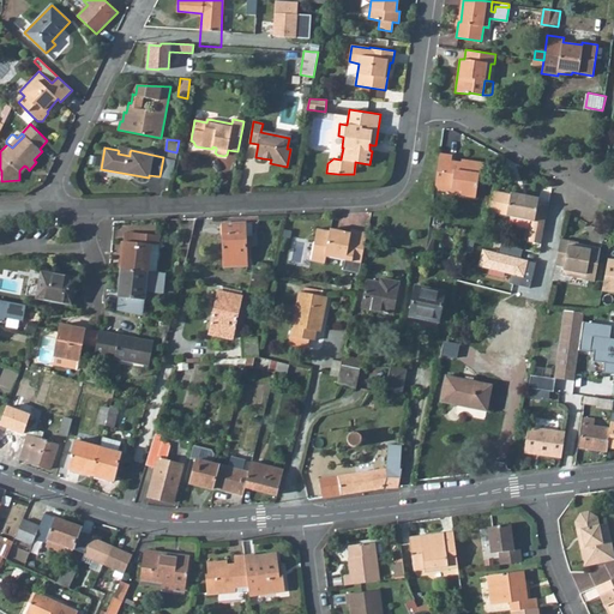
[(439,154),(434,186),(462,190),(461,193),(461,194),(475,197),(479,175),(481,175),(483,163),(461,160),(459,166),(450,164),(451,156),(439,154)]
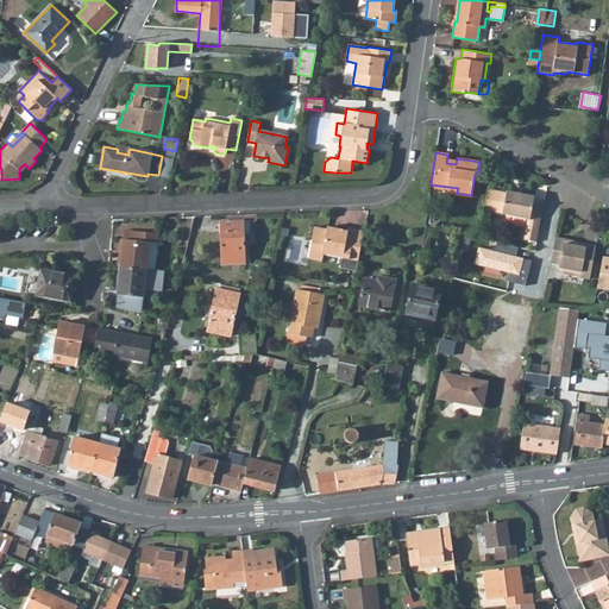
[(170,177),(174,158),(162,156),(158,175),(170,177)]
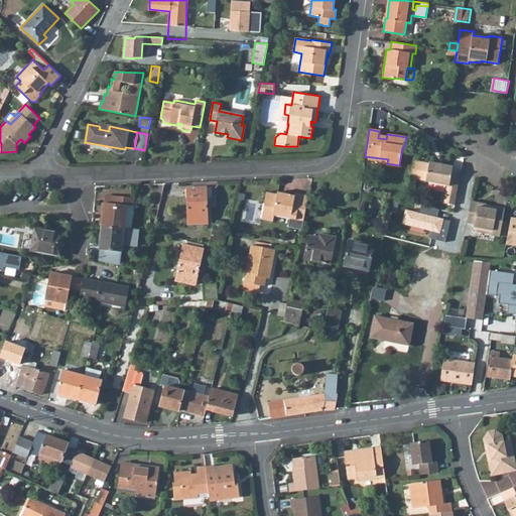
[(425,180),(428,163),(414,160),(410,177),(425,180)]
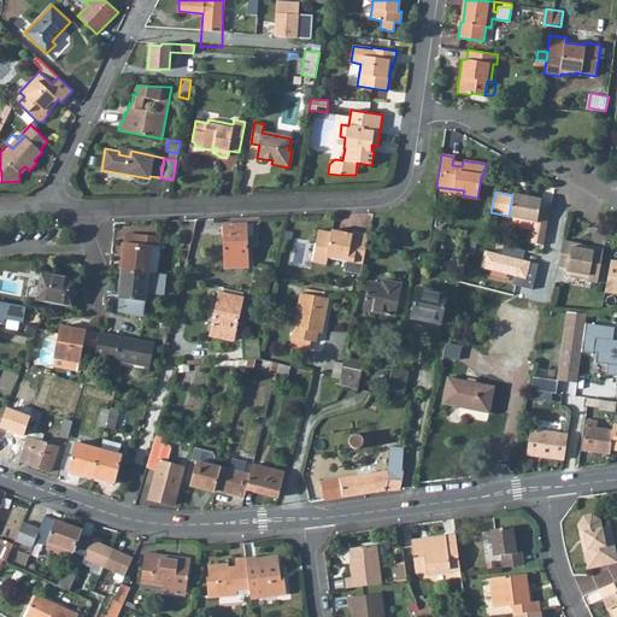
[(509,216),(509,217),(534,222),(529,242),(542,245),(547,224),(551,204),(541,201),(541,199),(512,193),(512,195),(509,216)]
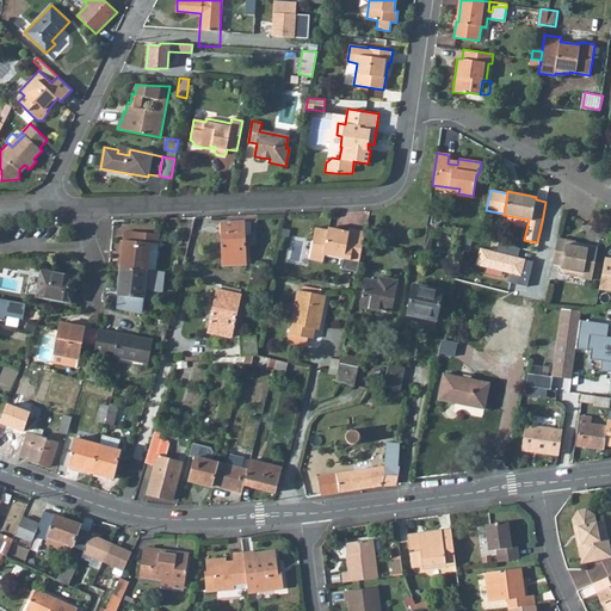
[(222,233),(223,265),(245,264),(244,232),(244,222),(250,221),(255,221),(255,215),(242,215),(224,216),(224,222),(222,222),(222,226),(220,226),(220,233),(222,233)]
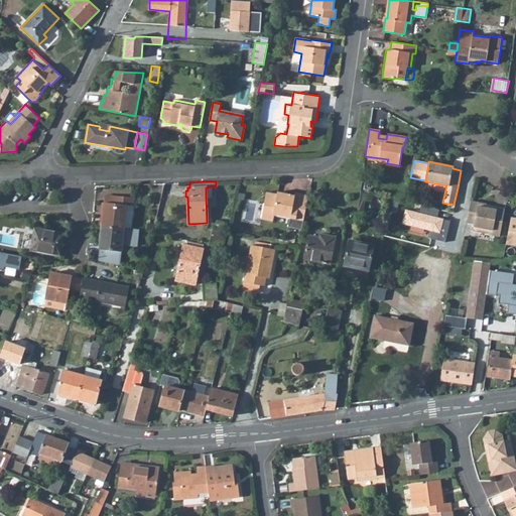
[(266,191),(260,219),(272,222),(274,215),(289,218),(303,221),(307,200),(307,196),(294,192),(294,196),(286,194),(285,196),(276,195),(266,191)]
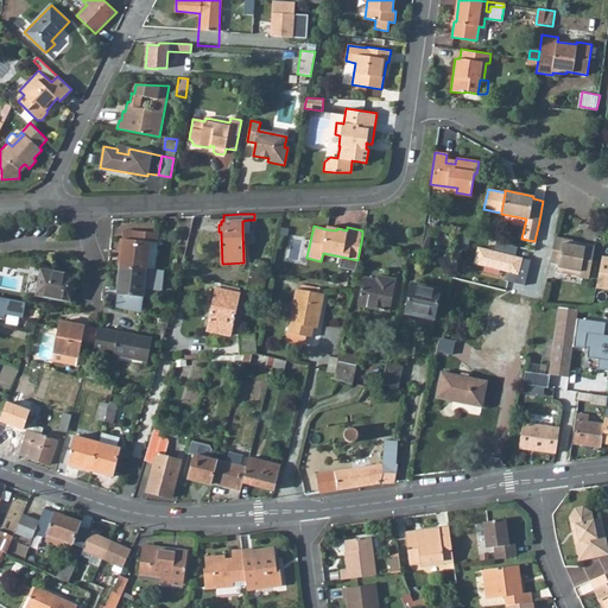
[(122,239),(120,265),(146,268),(150,241),(157,242),(158,233),(133,229),(132,240),(122,239)]
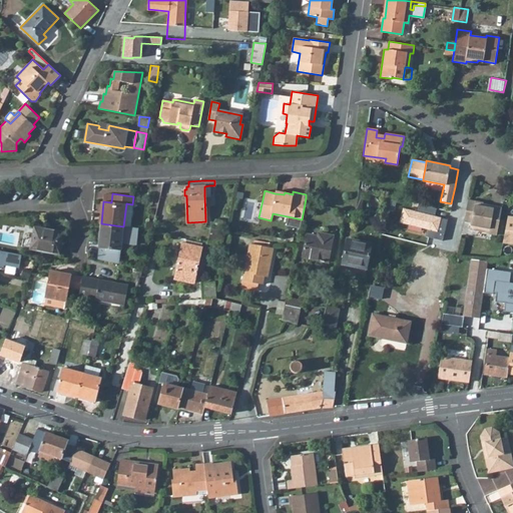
[(468,199),(464,221),(471,222),(470,229),(497,234),(502,207),(482,203),(482,206),(475,204),(476,201),(468,199)]
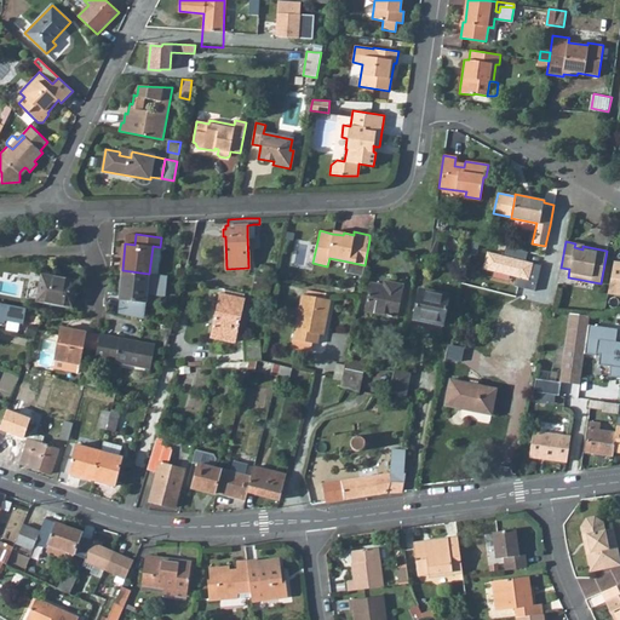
[(149,274),(156,275),(160,247),(153,246),(149,274)]
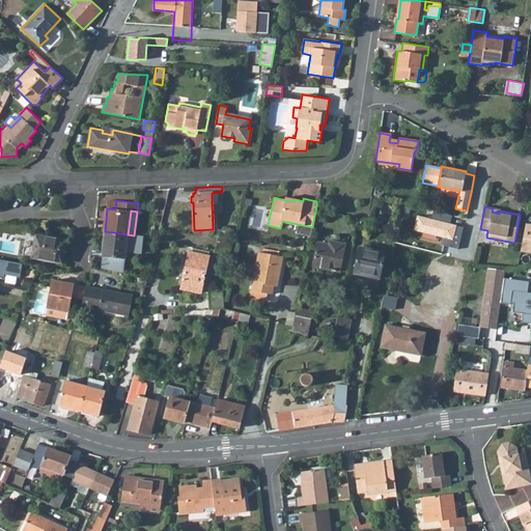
[(312,227),(298,224),(296,233),(310,235),(312,227)]
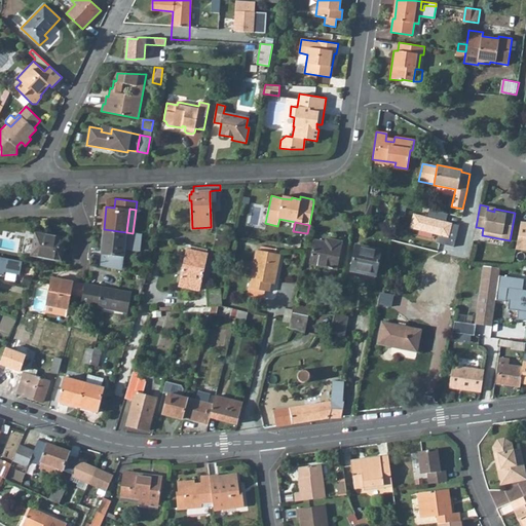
[(525,222),(521,222),(516,247),(525,248),(525,222)]
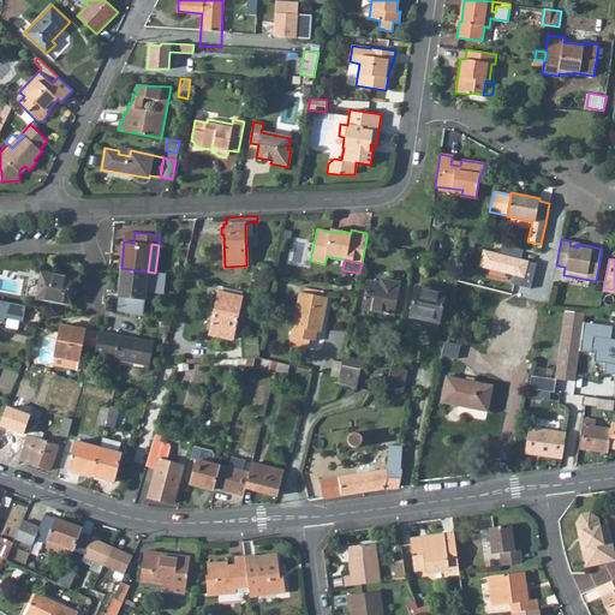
[(148,272),(121,268),(118,297),(121,297),(120,311),(141,316),(142,299),(145,299),(145,293),(147,287),(163,290),(166,274),(155,273),(148,272)]
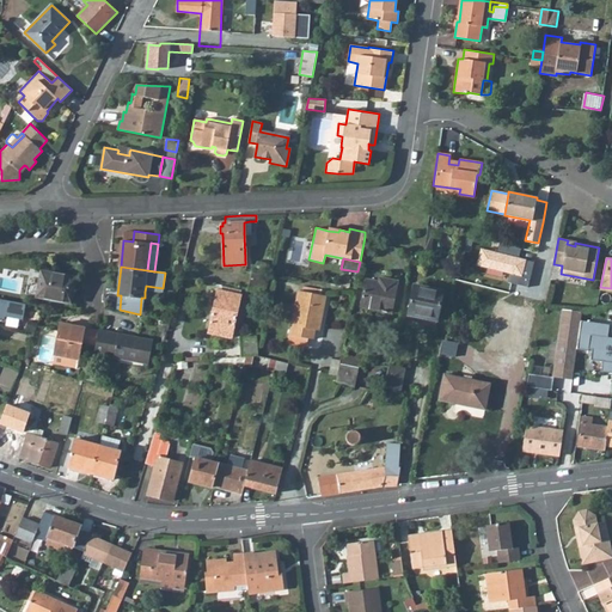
[(50,299),(56,273),(41,270),(36,297),(50,299)]
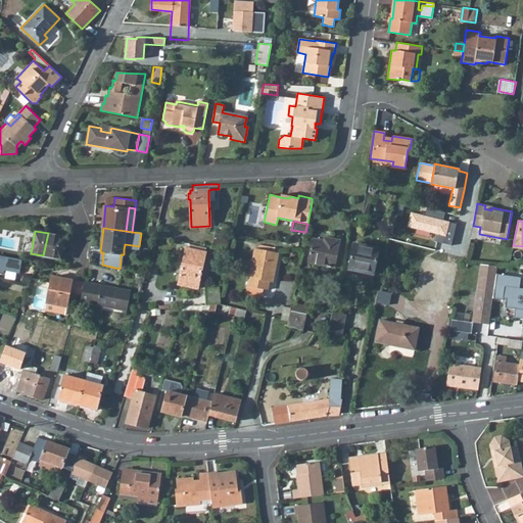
[(48,233),(43,255),(61,259),(65,237),(48,233)]
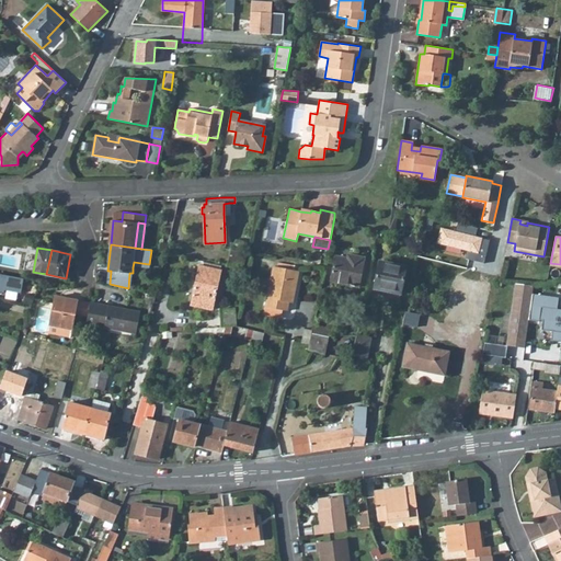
[(230,250),(227,265),(243,270),(247,253),(230,250)]
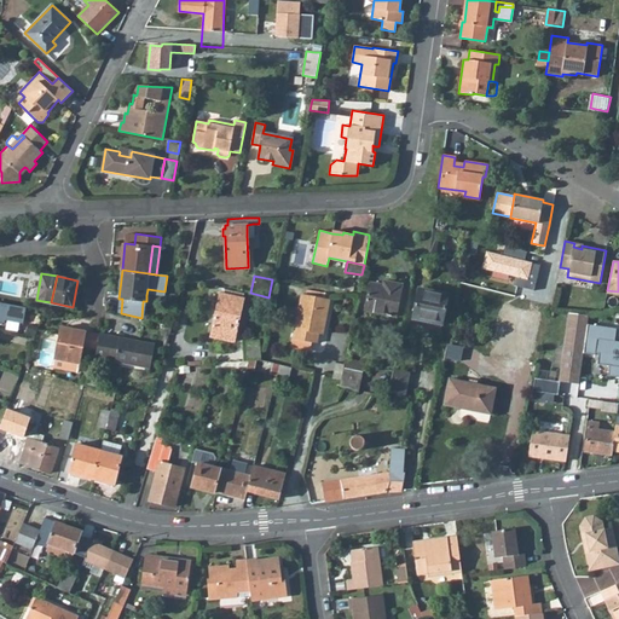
[(370,282),(364,311),(395,317),(401,284),(383,281),(382,284),(370,282)]
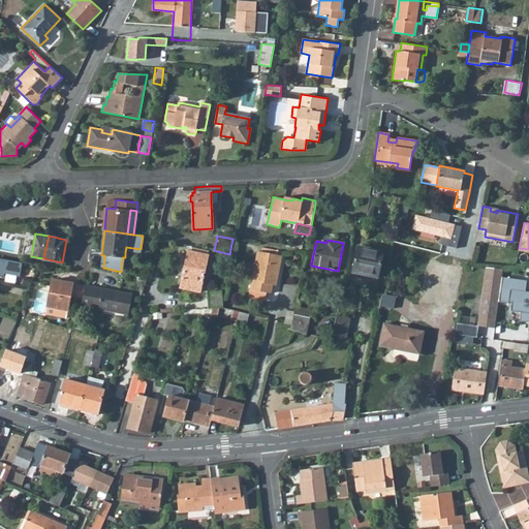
[(356,249),(351,272),(377,277),(382,251),(364,247),(363,251),(356,249)]
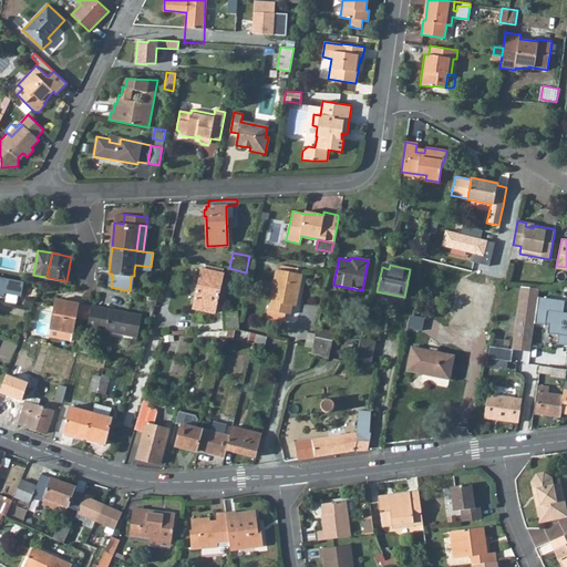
[(202,269),(193,308),(214,312),(223,274),(202,269)]
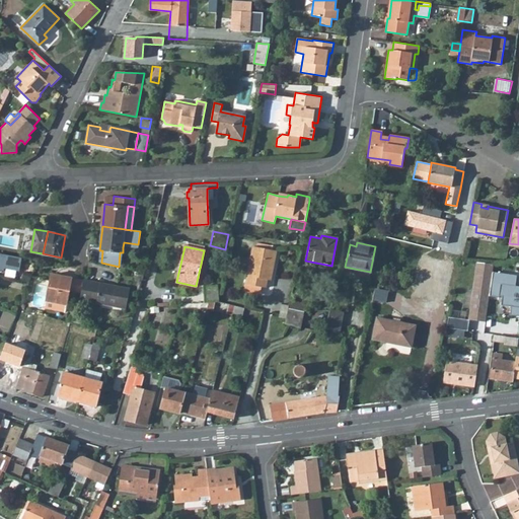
[(252,246),(243,291),(260,294),(262,287),(265,288),(267,280),(266,279),(266,276),(271,277),(276,250),(252,246)]
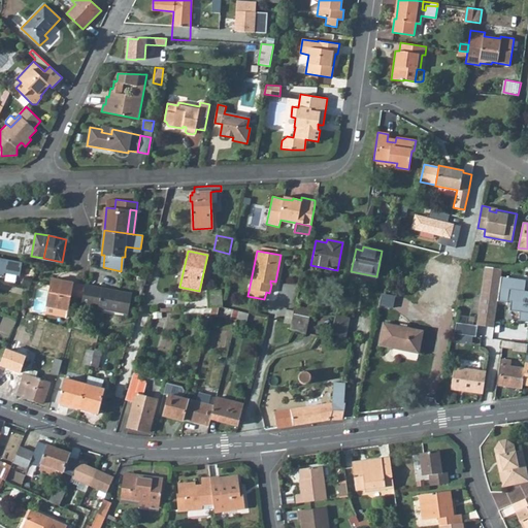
[(0,258),(0,274),(3,275),(4,272),(20,275),(22,262),(0,258)]
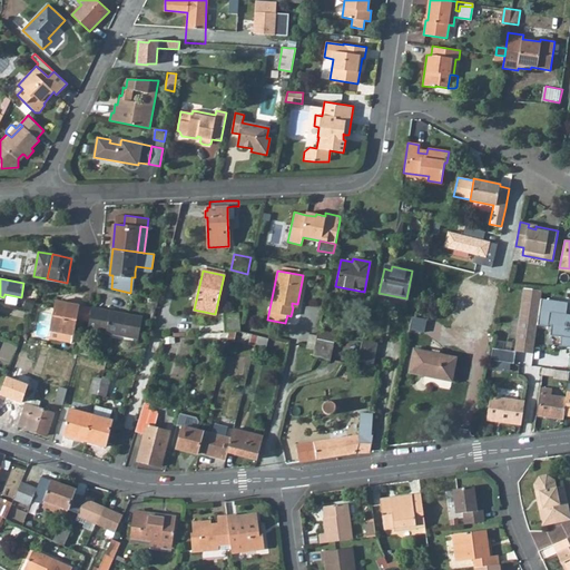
[(518,347),(526,288),(523,287),(514,351),(533,353),(534,350),(518,347)]
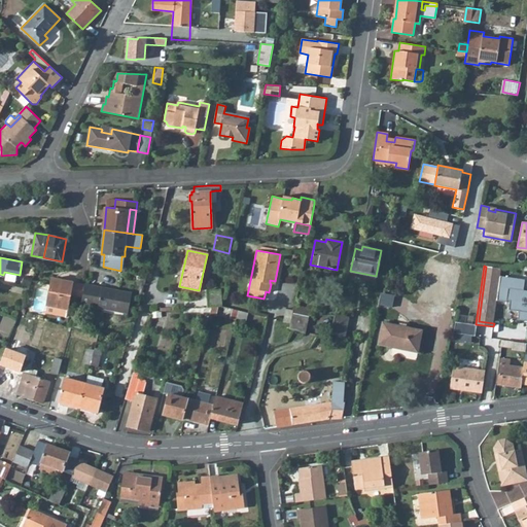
[(479,321),(494,323),(497,301),(500,276),(501,269),(486,267),(479,321)]
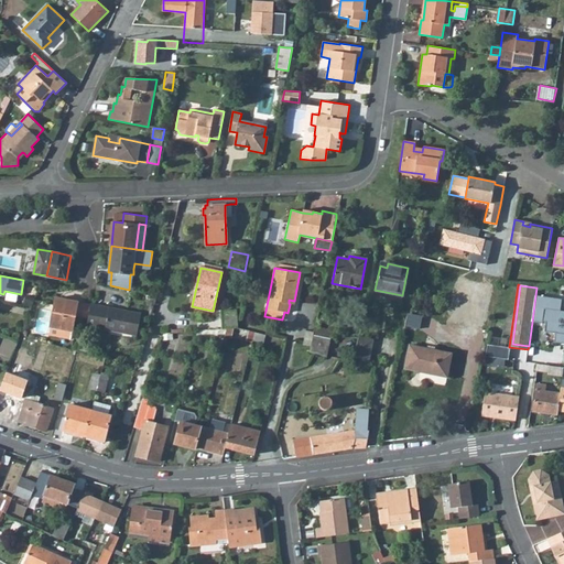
[(373,296),(401,302),(402,295),(375,290),(373,296)]
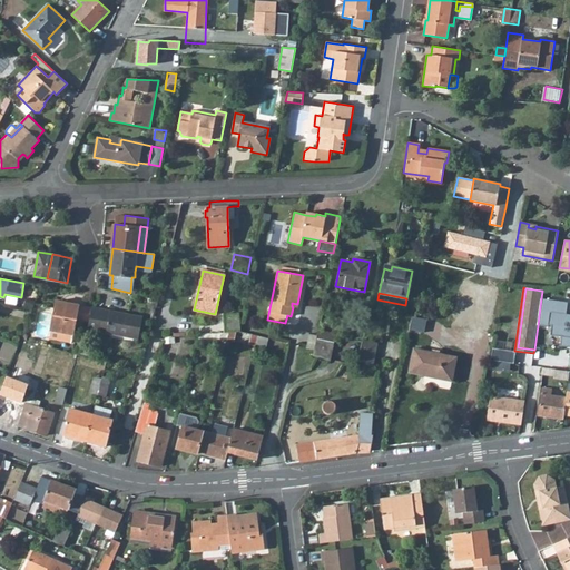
[(541,298),(538,325),(548,326),(548,325),(551,325),(550,335),(561,336),(560,346),(569,346),(569,314),(567,314),(568,302),(541,298)]
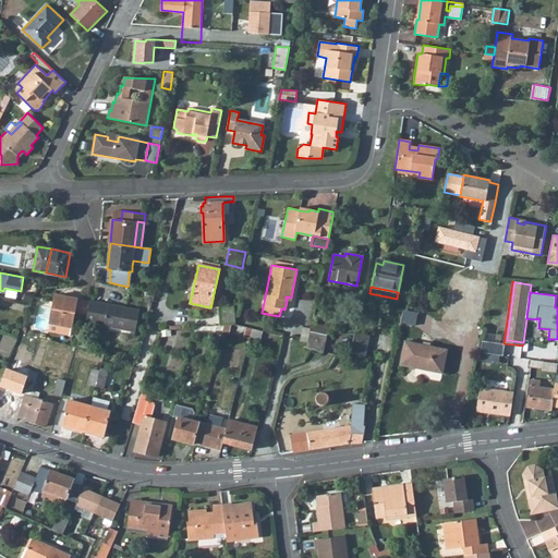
[(55,294),(49,324),(71,327),(74,312),(87,315),(89,302),(76,299),(55,294)]
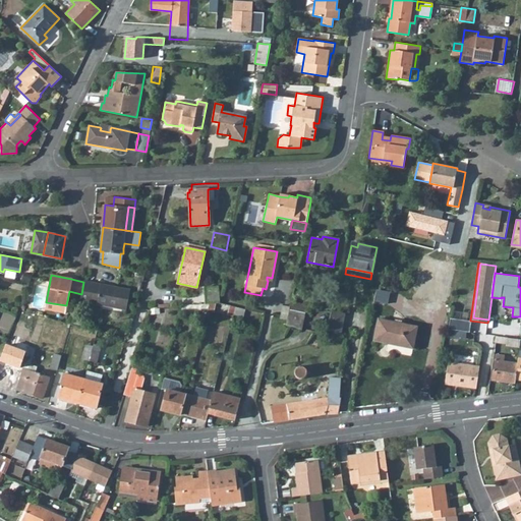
[(81,294),(79,301),(126,309),(130,290),(83,281),(83,282),(81,294)]
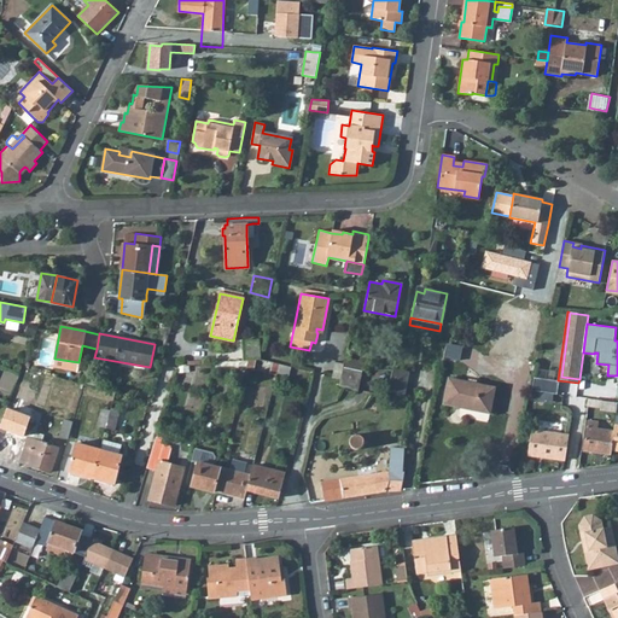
[(243,340),(244,360),(260,359),(258,339),(243,340)]
